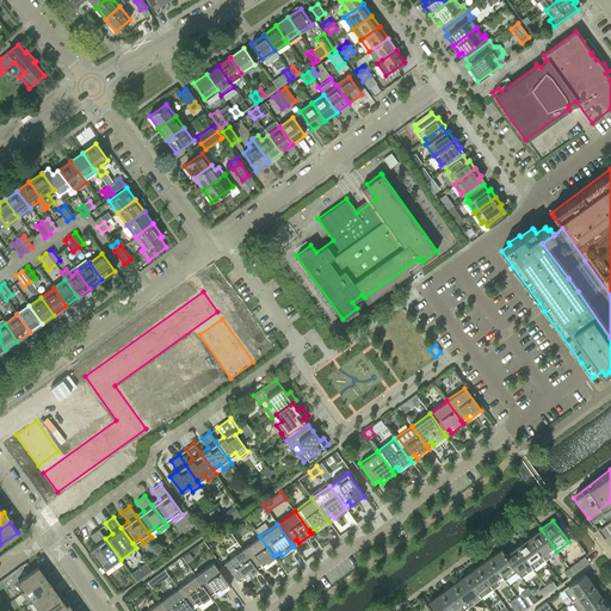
[(610,534),(605,528),(599,532),(603,538),(610,534)]
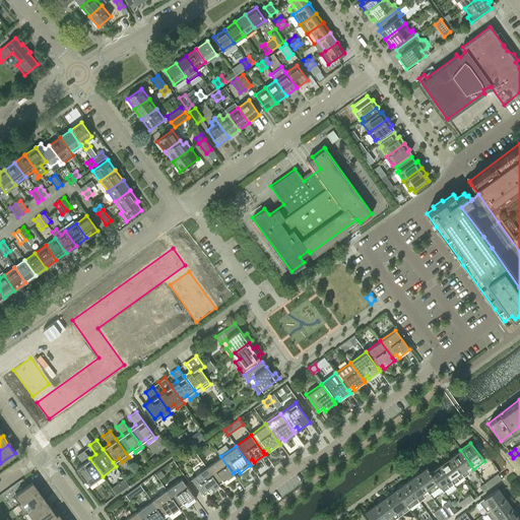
[(82,463),(76,468),(89,485),(103,476),(89,458),(83,450),(76,455),(82,463)]
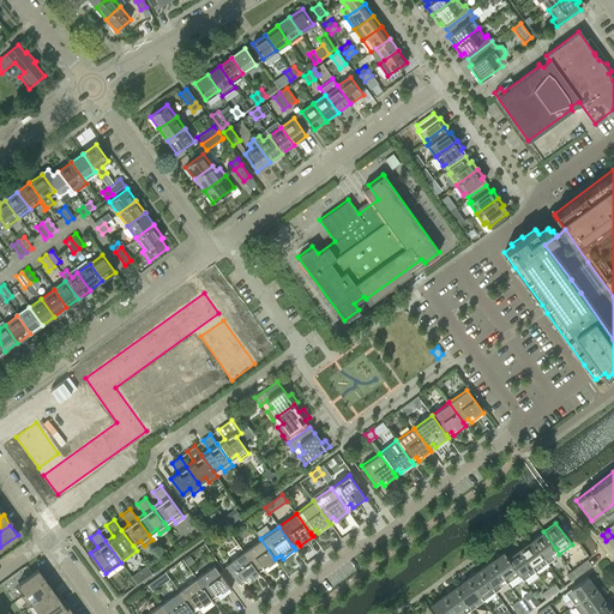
[(543,531),(531,540),(543,558),(547,563),(554,558),(549,553),(555,548),(543,531)]
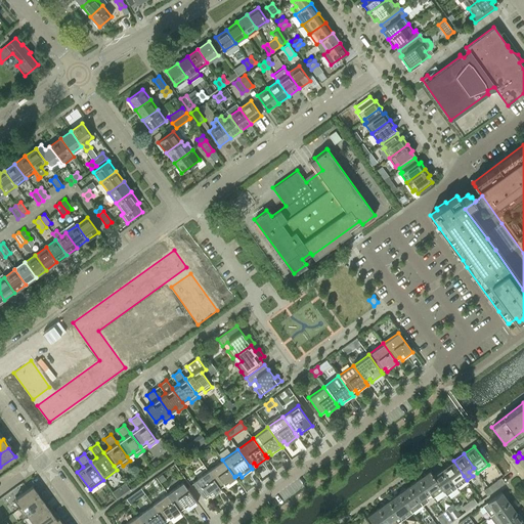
[(237,479),(235,476),(234,477),(222,460),(208,471),(220,487),(224,484),(226,487),(237,479)]
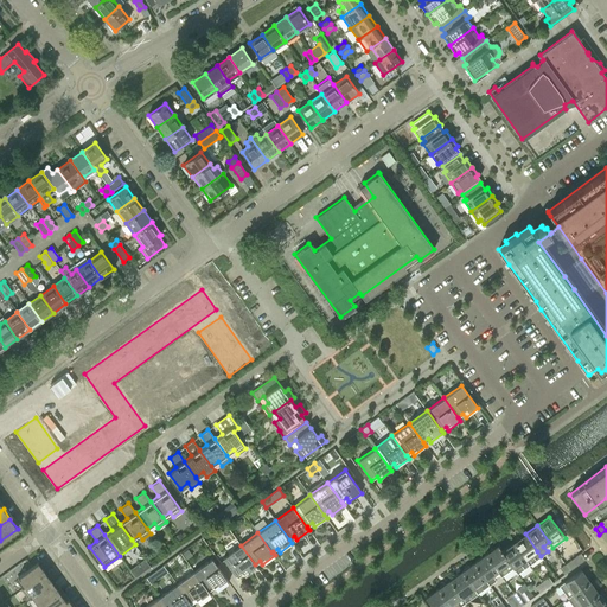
[(525,534),(513,543),(525,560),(529,564),(541,556),(537,551),(525,534)]
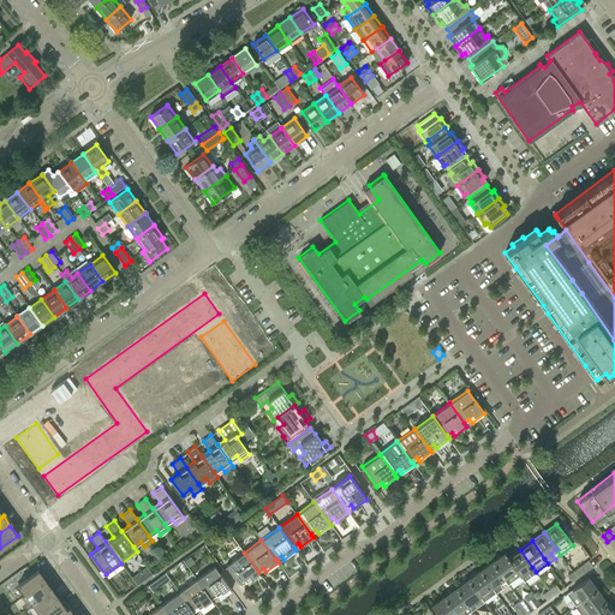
[(520,550),(508,559),(517,569),(515,569),(519,575),(524,581),(531,577),(526,571),(532,567),(520,550)]
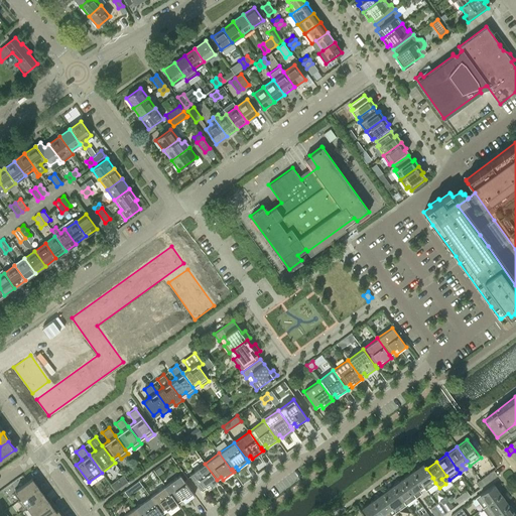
[(219,483),(217,480),(205,464),(189,474),(202,491),(207,488),(209,491),(219,483)]
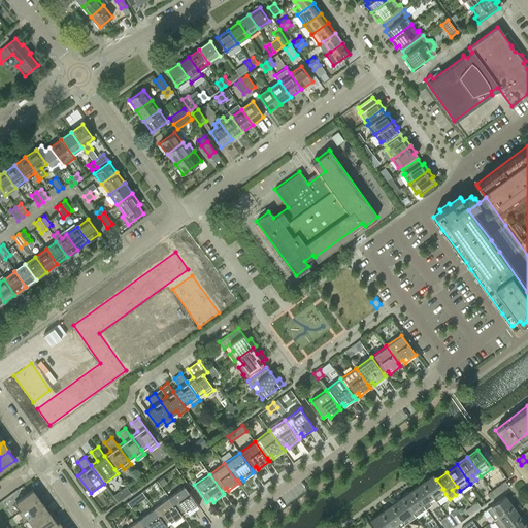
[(436,480),(433,474),(422,482),(432,497),(435,501),(446,494),(442,489),(443,489),(436,480)]
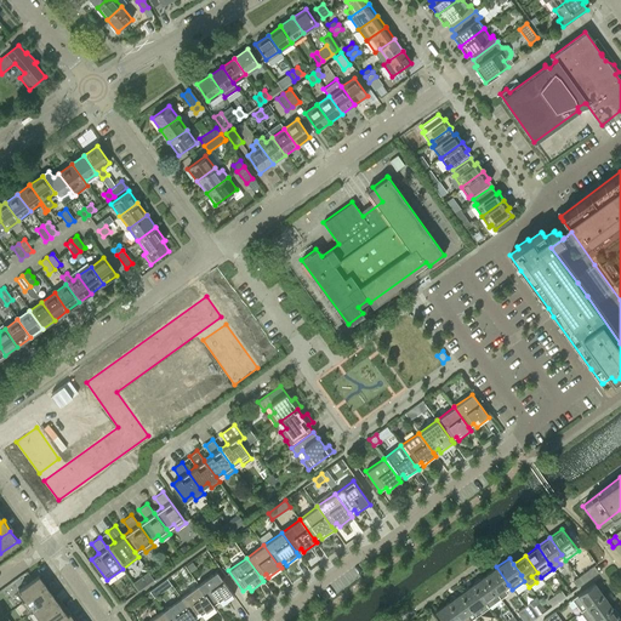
[(484,576),(496,593),(500,598),(507,593),(503,588),(508,585),(496,567),(484,576)]
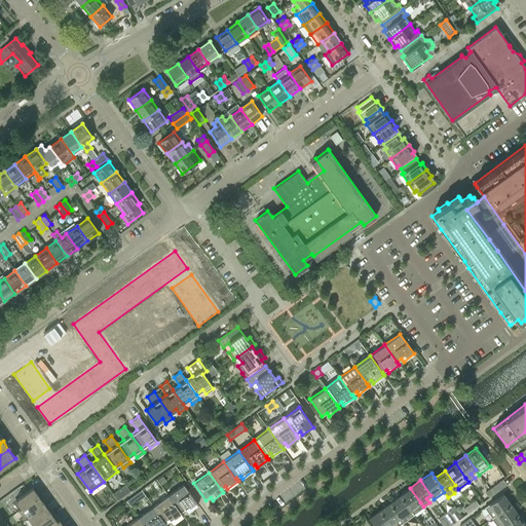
[(494,494),(504,487),(500,481),(490,489),(494,494)]
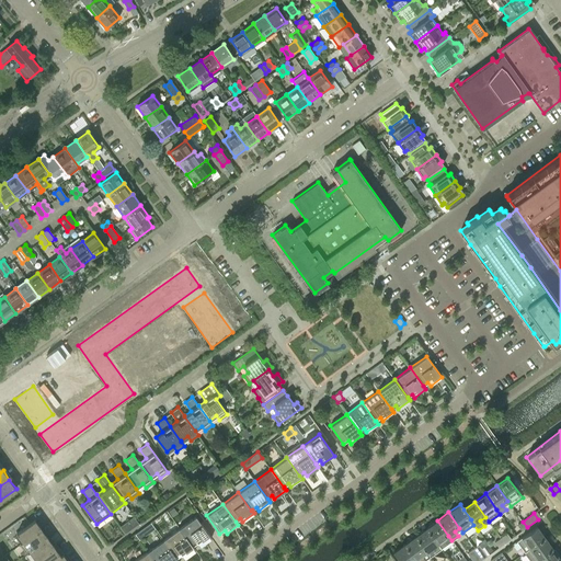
[(197,542),(199,546),(212,538),(195,516),(180,528),(193,546),(197,542)]
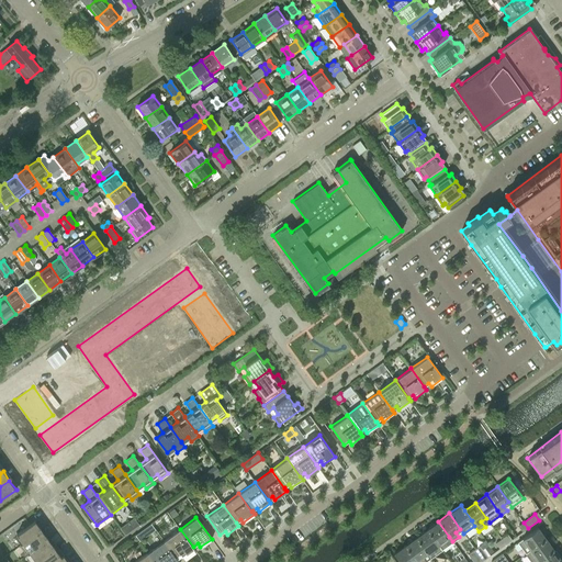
[(17,534),(23,542),(42,529),(35,520),(17,534)]
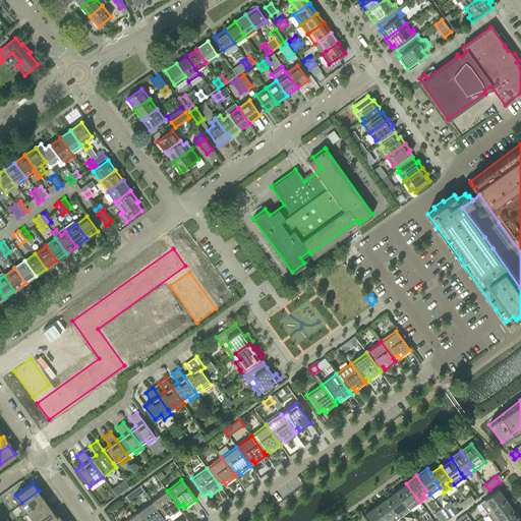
[(409,510),(419,502),(416,498),(406,483),(396,490),(406,505),(409,510)]
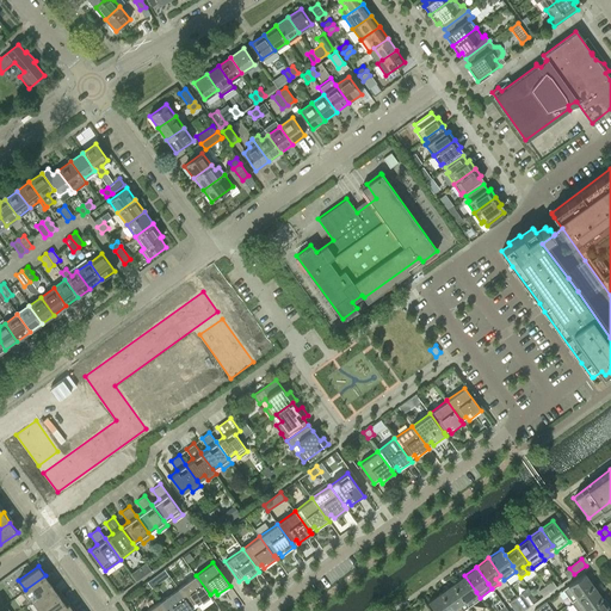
[(563,572),(568,578),(574,574),(569,568),(563,572)]
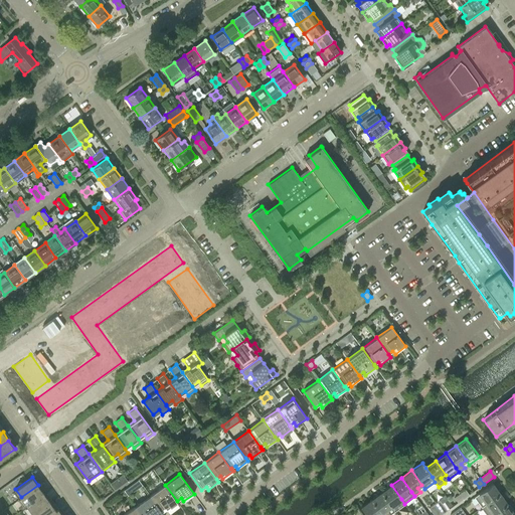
[(486,504),(500,494),(493,483),(474,497),(478,502),(483,499),(486,504)]
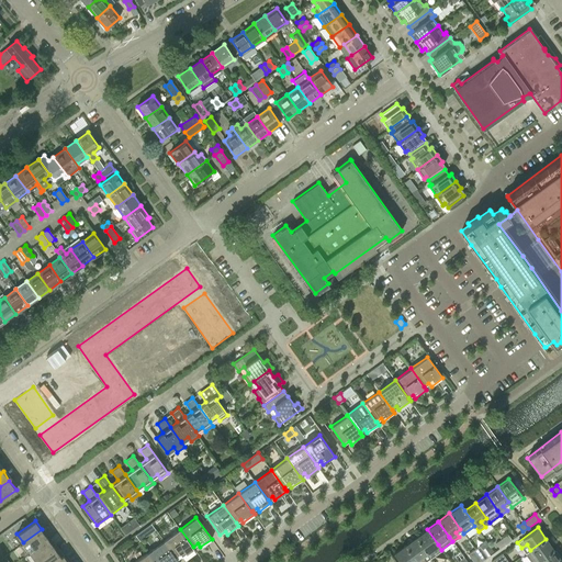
[(23,542),(30,552),(48,538),(42,529),(23,542)]
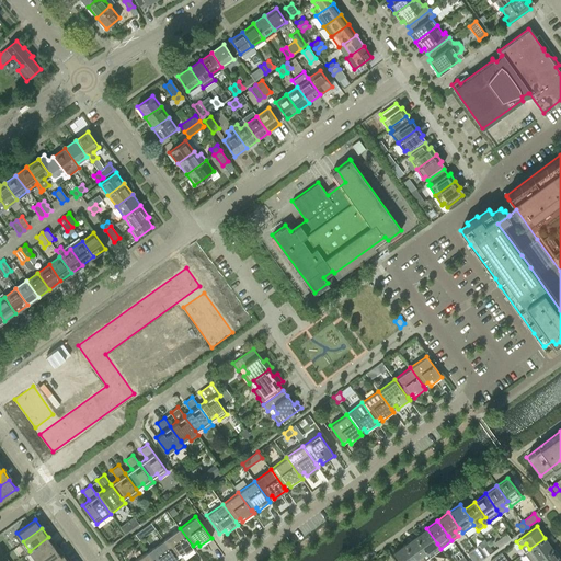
[(195,549),(193,546),(180,528),(163,539),(176,558),(181,554),(183,558),(195,549)]
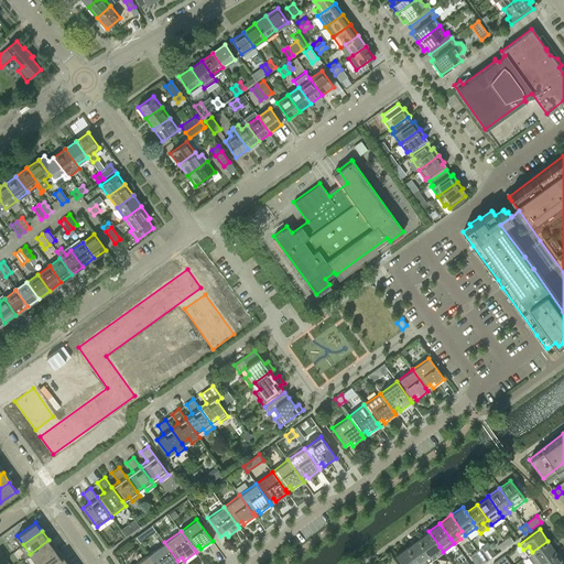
[(432,560),(443,552),(440,546),(429,531),(418,539),(429,554),(429,555),(432,560)]
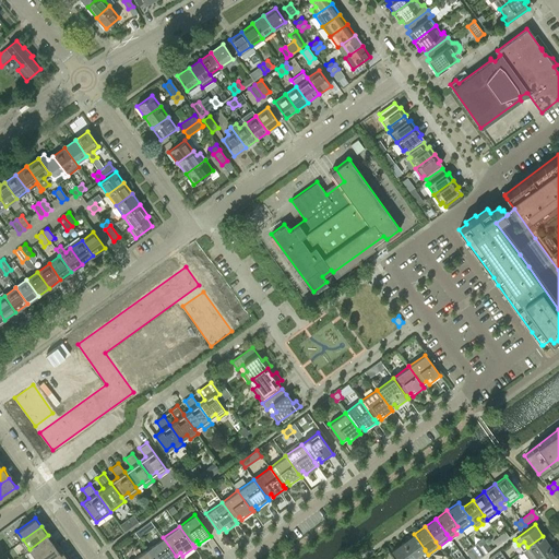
[(499,536),(502,542),(509,536),(504,531),(499,536)]
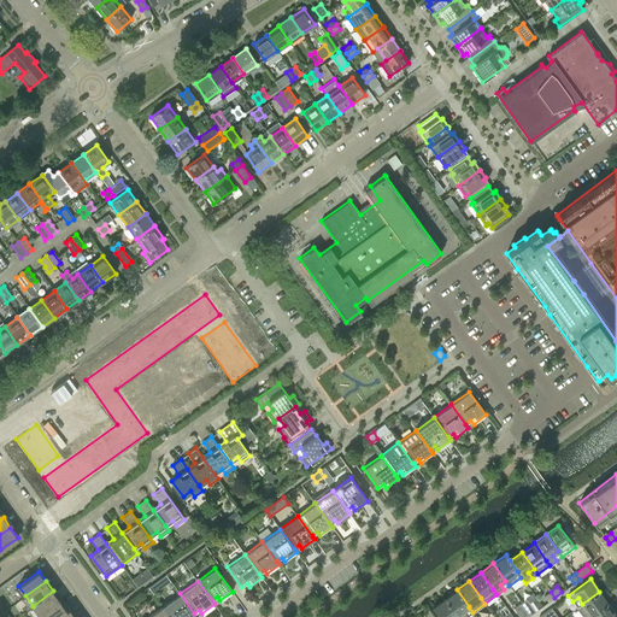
[(457,589),(445,599),(457,616),(465,616),(468,616),(464,611),(469,607),(469,606),(457,589)]
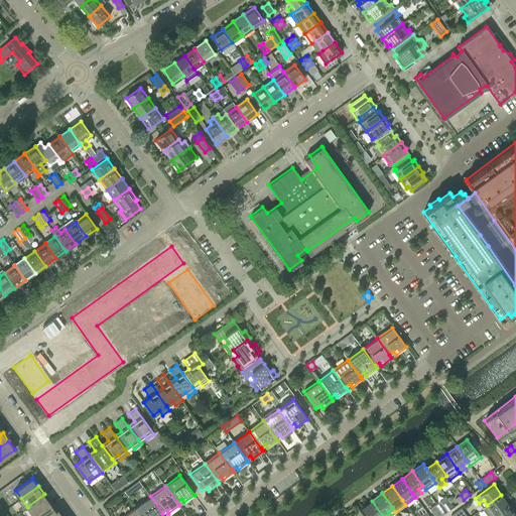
[(27,507),(33,515),(49,503),(44,494),(27,507)]
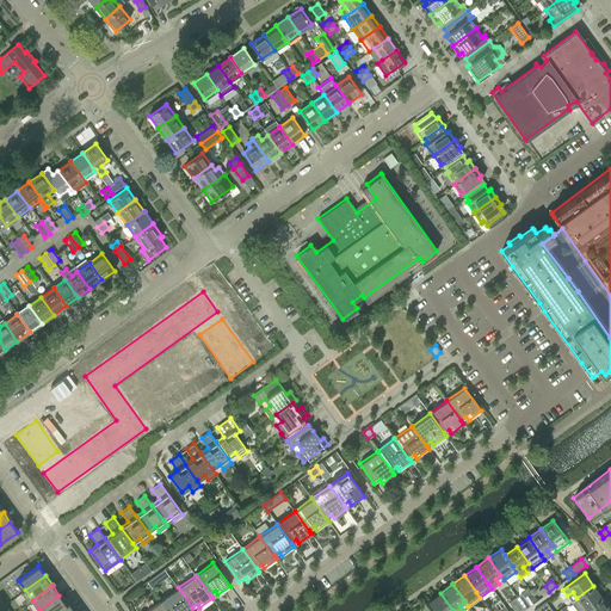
[(538,591),(543,596),(549,592),(545,586),(538,591)]
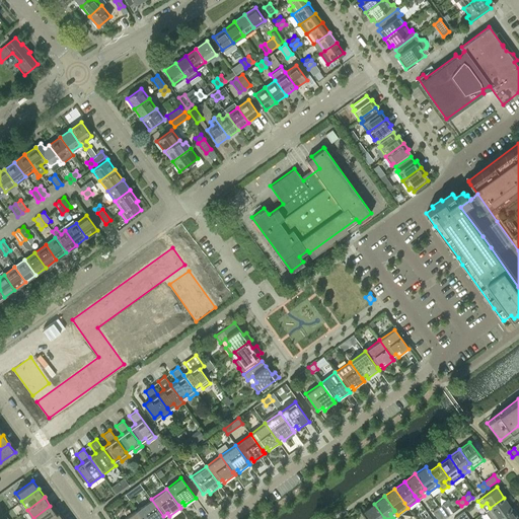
[(497,518),(511,508),(504,498),(490,508),(485,511),(490,516),(494,513),(497,518)]
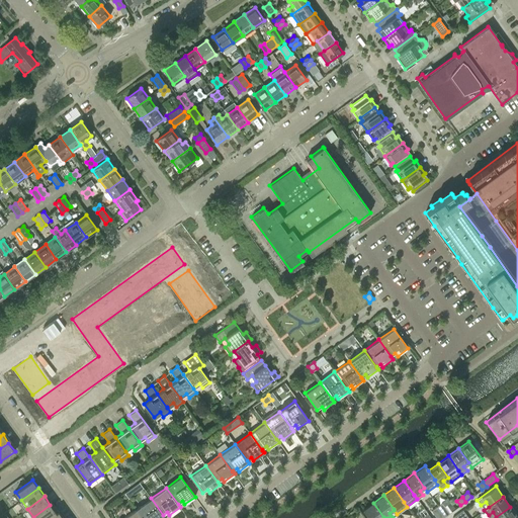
[(165,517),(163,515),(151,498),(136,509),(142,517),(165,517)]
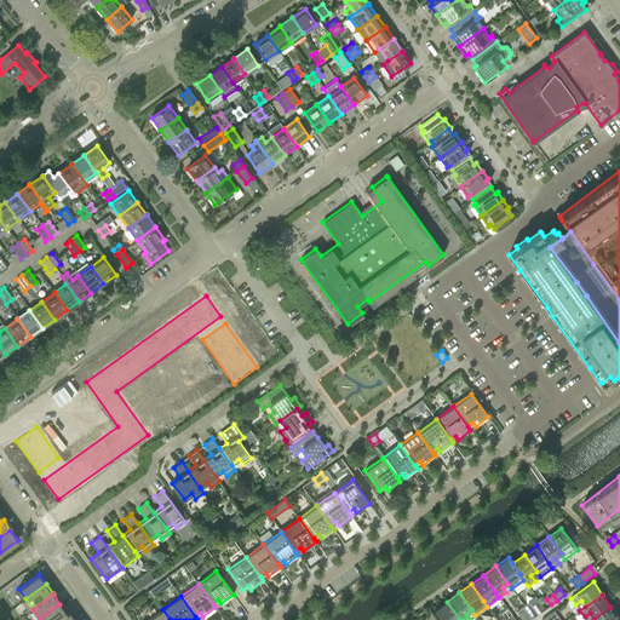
[(435,610),(441,619),(459,619),(447,602),(435,610)]
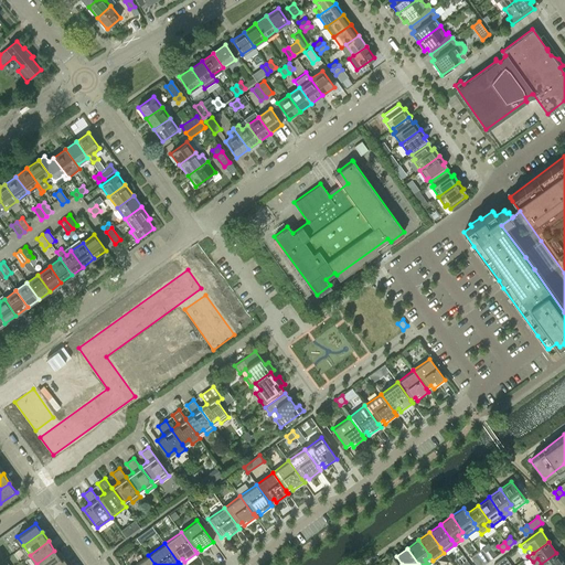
[(482,548),(476,553),(484,564),(490,560),(482,548)]
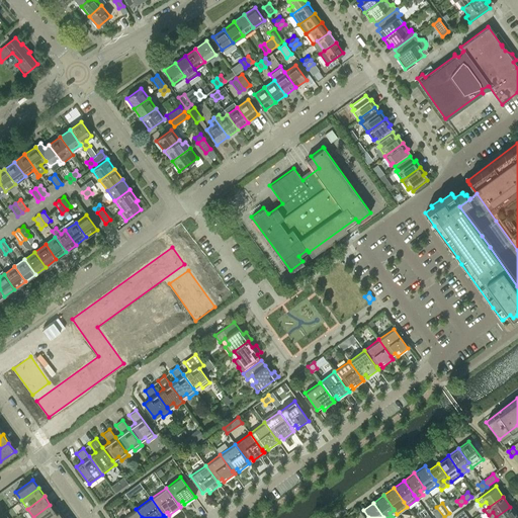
[(33,517),(48,517),(56,513),(56,512),(50,505),(33,517)]
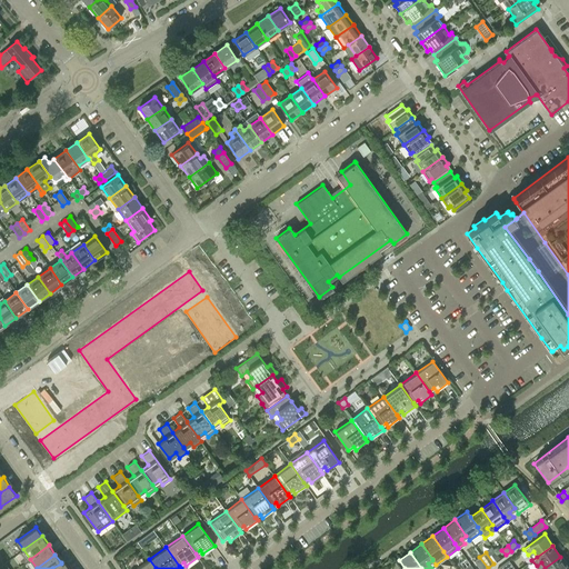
[(486,568),(488,568),(479,557),(473,561),(479,568),(486,568)]
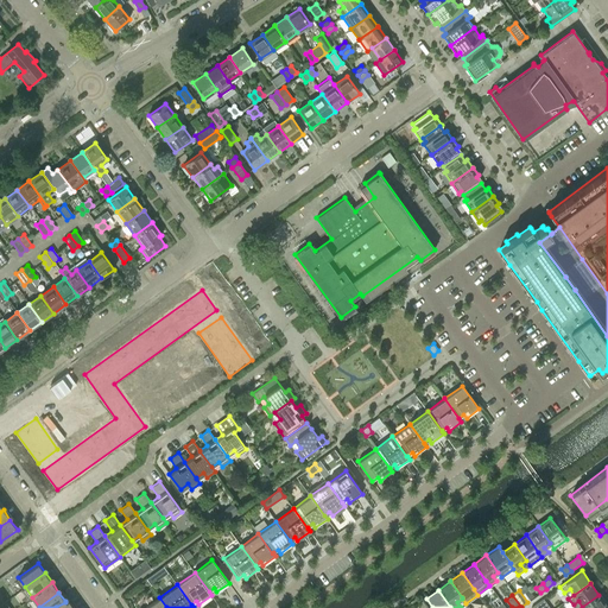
[(605,607),(607,607),(599,595),(582,607),(580,607),(605,607)]
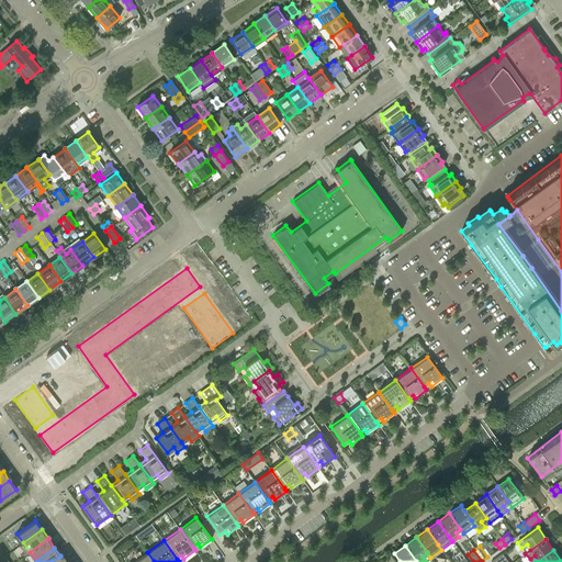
[(154,561),(147,552),(133,561),(154,561)]
